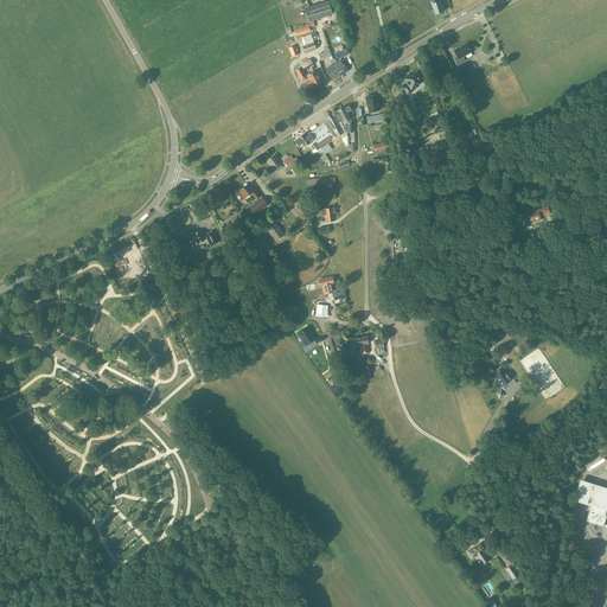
[(428,0),(429,2),(433,1),(433,4),(436,14),(438,16),(441,14),(441,13),(443,12),(440,1),(438,1),(436,0),(428,0)]
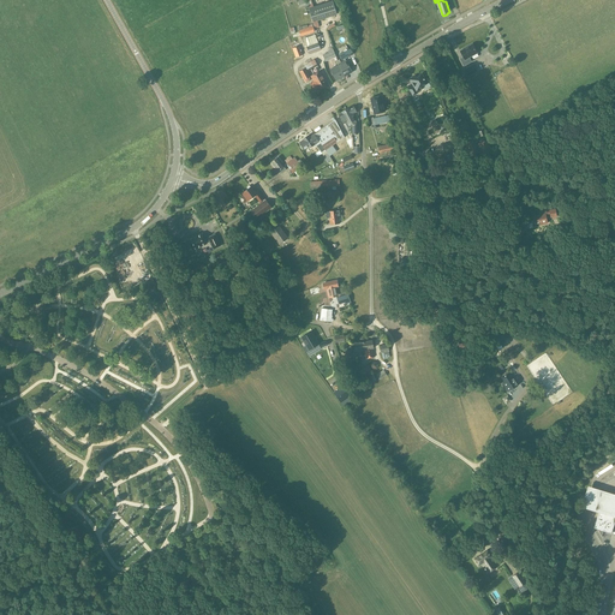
[(314,23),(338,15),(333,1),(309,9),(314,23)]
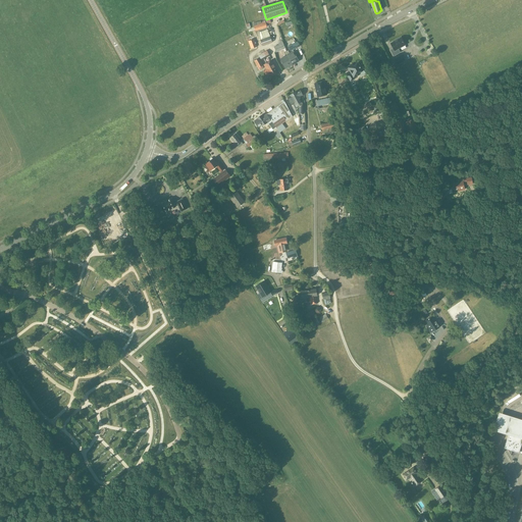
[(256,32),(267,28),(265,21),(254,24),(256,32)]
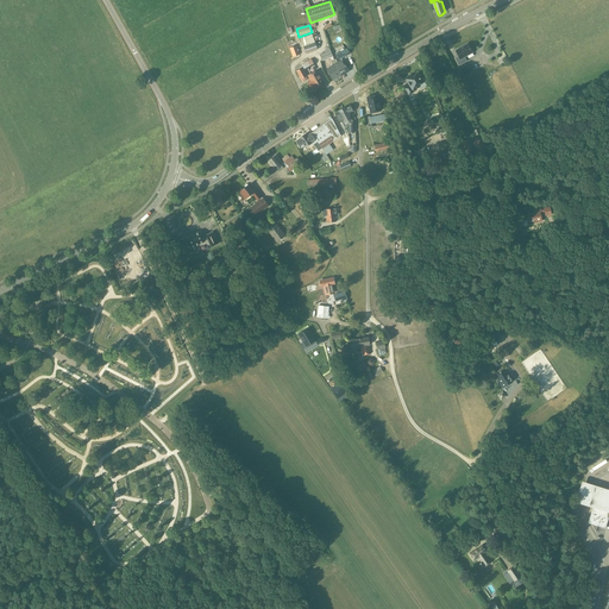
[(306,54),(318,50),(313,35),(301,39),(306,54)]
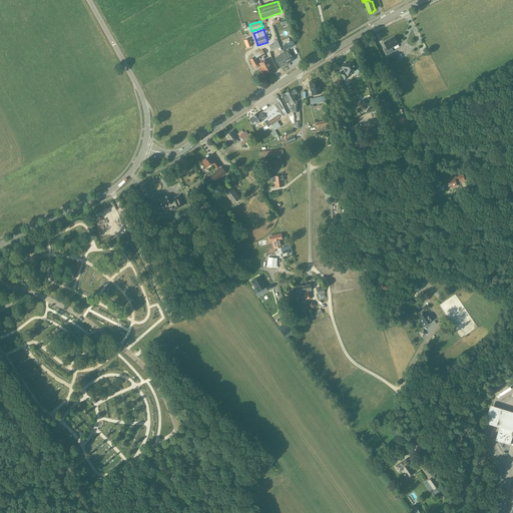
[(388,55),(394,52),(392,48),(399,44),(395,37),(384,43),(387,48),(384,49),(388,55)]
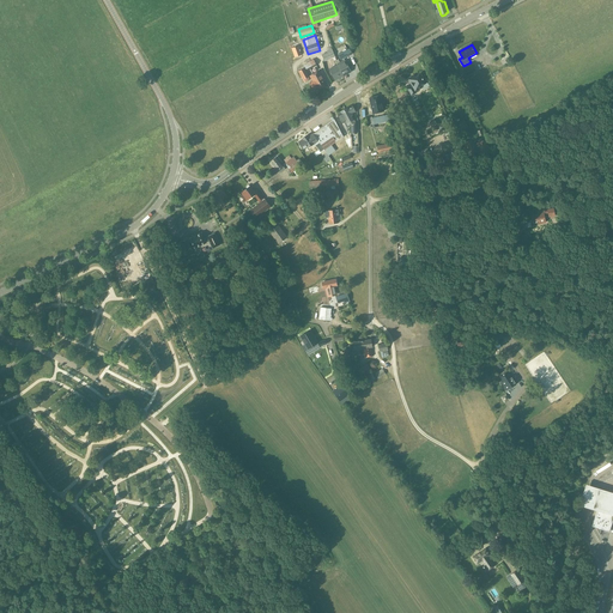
[(302,55),(299,46),(292,48),(295,58),(302,55)]
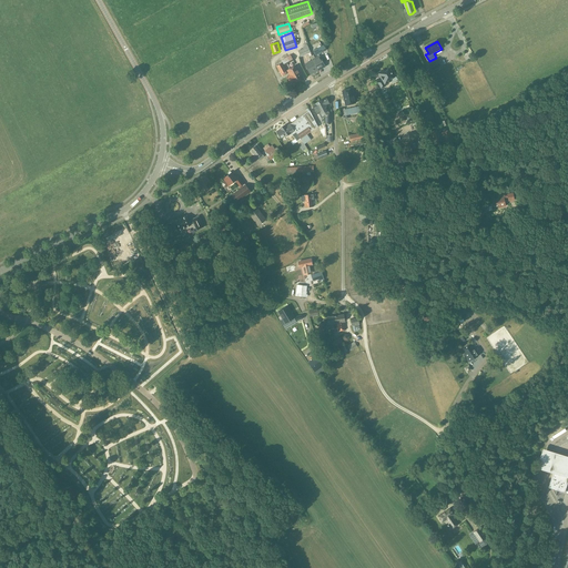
[(301,57),(311,53),(307,44),(304,46),(305,49),(298,51),(301,57)]
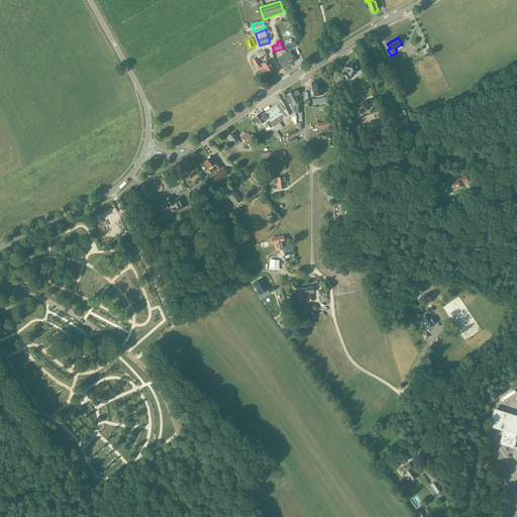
[(288,50),(297,45),(295,41),(286,46),(288,50)]
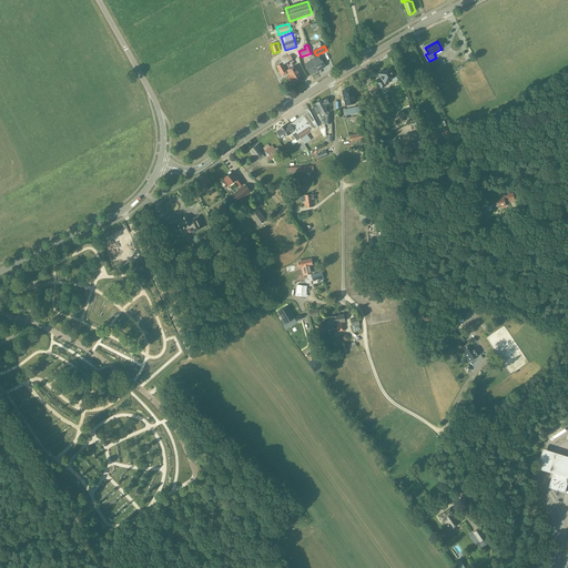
[(294,61),(291,56),(282,60),(285,66),(294,61)]
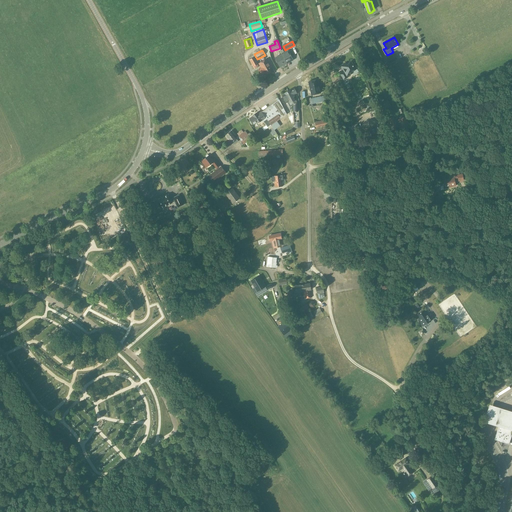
[(288,51),(282,55),(287,64),(293,60),(288,51)]
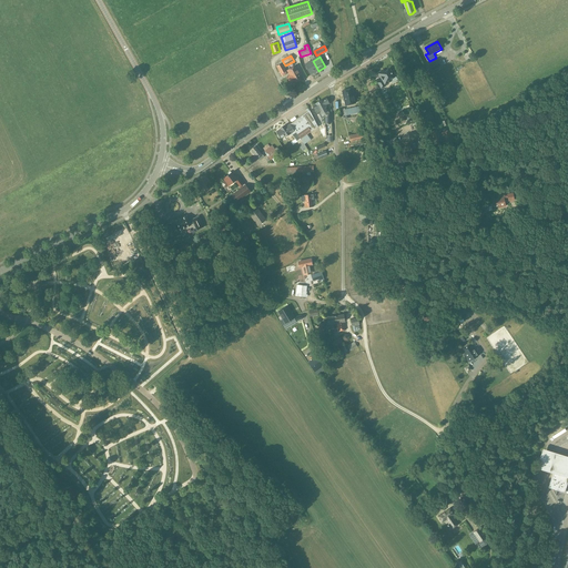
[(438,60),(427,67),(430,72),(440,67),(438,60)]
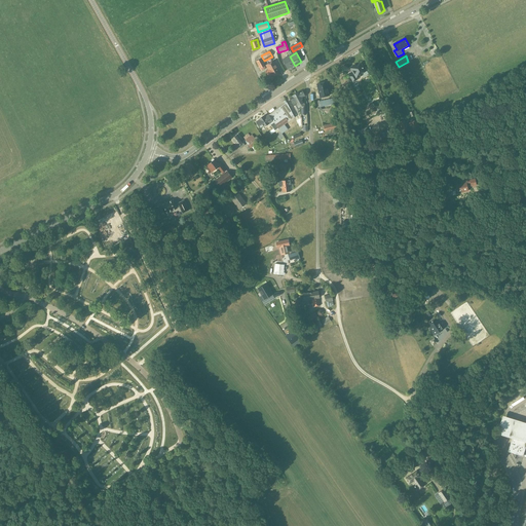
[(295,66),(290,57),(283,60),(288,69),(295,66)]
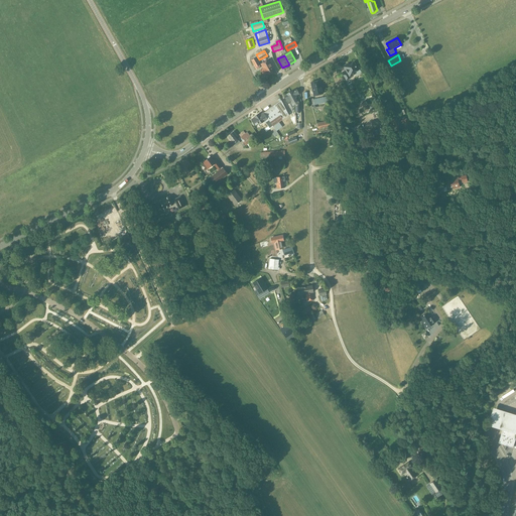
[(260,65),(256,57),(252,60),(255,68),(260,65)]
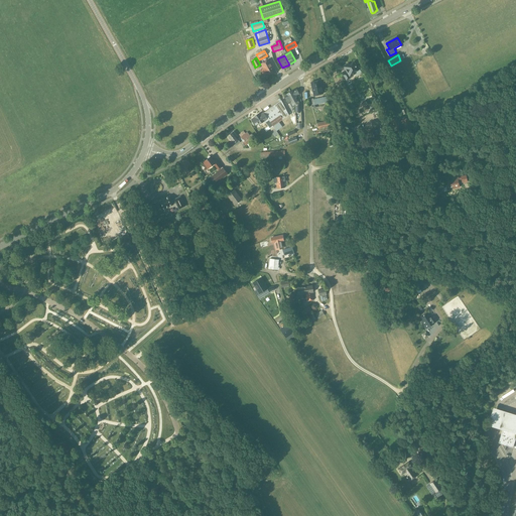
[(269,60),(261,65),(263,69),(261,70),(265,77),(267,76),(275,72),(269,60)]
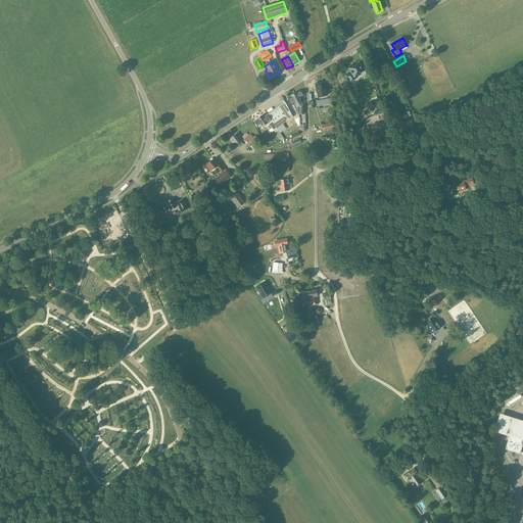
[(348,76),(351,82),(355,79),(355,78),(361,75),(360,74),(365,70),(363,66),(361,66),(359,63),(352,67),(351,66),(347,68),(351,74),(348,76)]
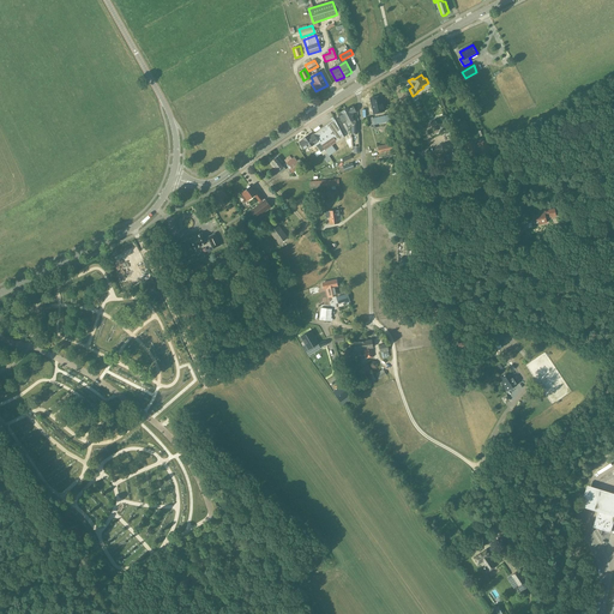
[(371,98),(374,114),(385,112),(380,96),(371,98)]
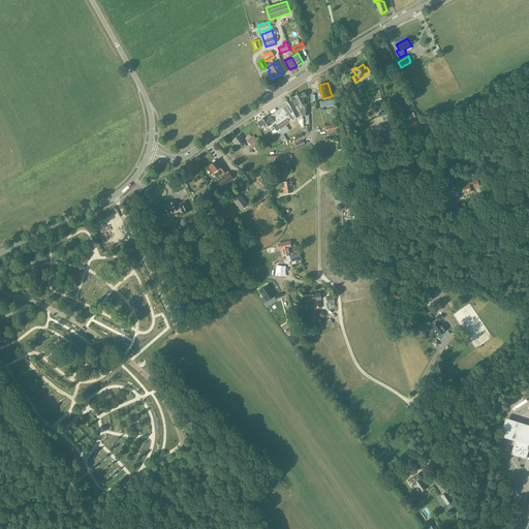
[(308,106),(306,103),(307,103),(304,98),(307,97),(305,92),(302,93),(297,95),(299,99),(300,99),(302,102),(301,102),(302,105),(304,109),(303,115),(307,115),(308,106)]
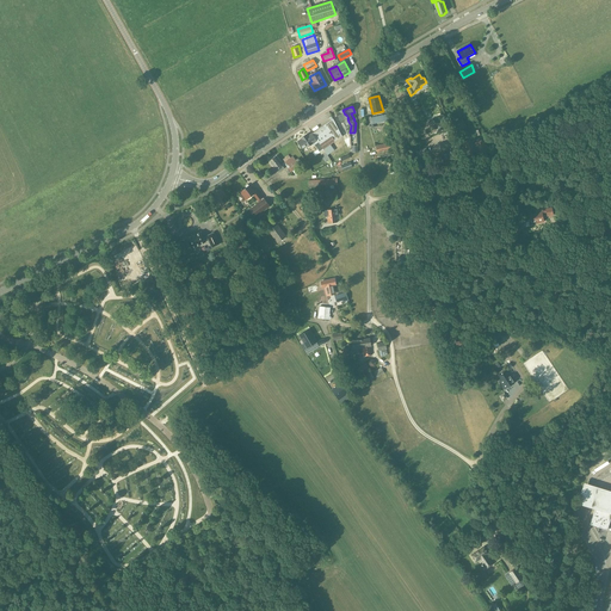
[(344,112),(343,110),(341,111),(339,112),(338,113),(337,115),(339,118),(341,123),(343,123),(344,124),(346,123),(349,122),(347,118),(349,118),(347,116),(346,115),(345,115),(344,112)]
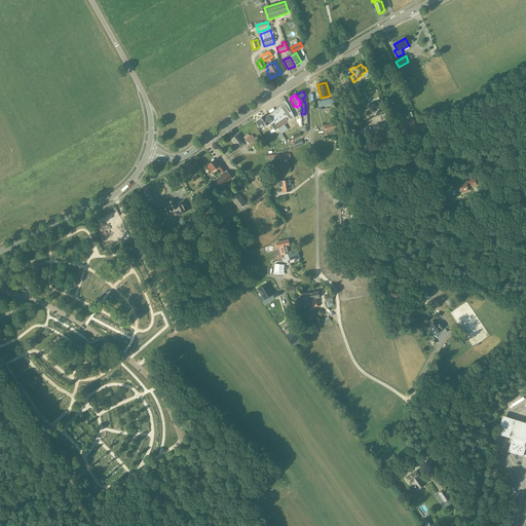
[(318,108),(334,104),(333,99),(320,102),(320,101),(316,102),(318,108)]
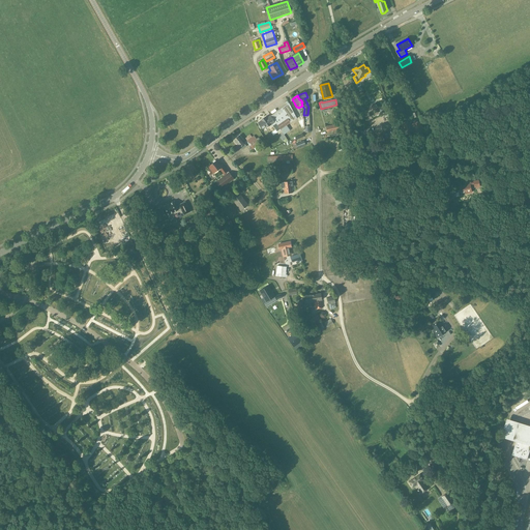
[(276,112),(271,116),(272,118),(276,123),(281,129),(291,123),(291,122),(294,120),(297,118),(294,113),(291,108),(290,105),(290,104),(289,104),(286,106),(282,109),(276,112)]
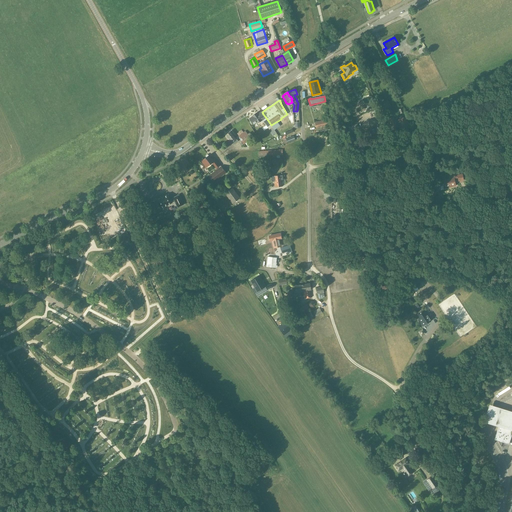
[(389,102),(377,107),(379,114),(392,108),(389,102)]
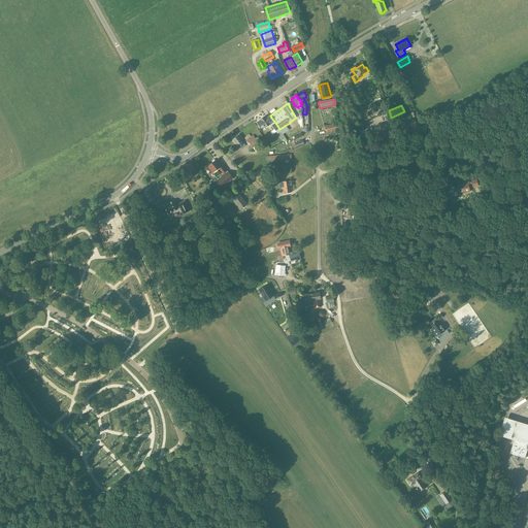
[(297,110),(295,106),(292,107),(297,119),(300,118),(297,110)]
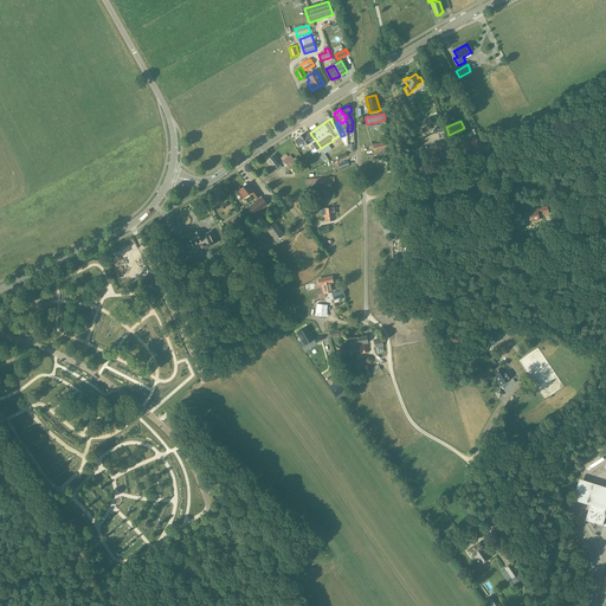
[(311,135),(307,137),(304,134),(298,137),(300,139),(295,141),(301,148),(304,146),(304,147),(309,143),(310,144),(313,143),(317,152),(322,149),(321,148),(311,135)]
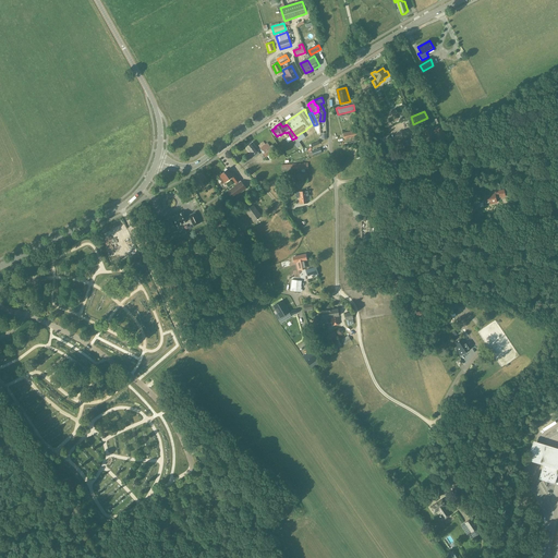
[(431,129),(425,131),(428,140),(435,137),(434,137),(436,136),(437,140),(436,140),(438,144),(446,141),(441,130),(434,132),(433,133),(431,129)]
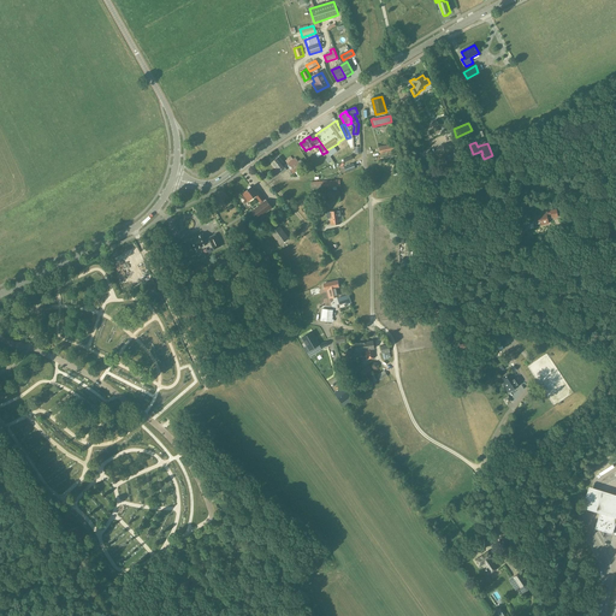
[(395,143),(379,147),(380,154),(397,150),(395,143)]
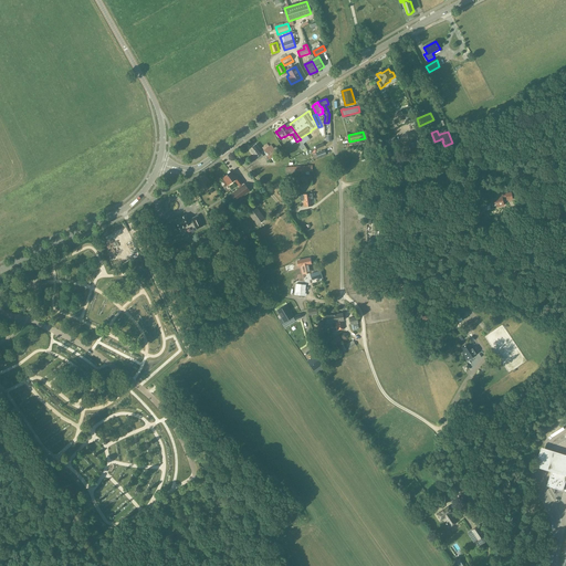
[(388,146),(398,143),(396,137),(386,140),(388,146)]
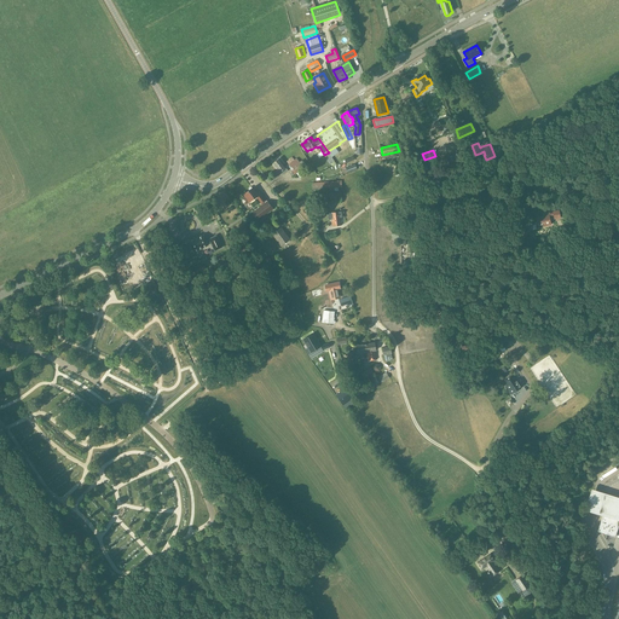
[(460,152),(437,162),(441,173),(464,163),(460,152)]
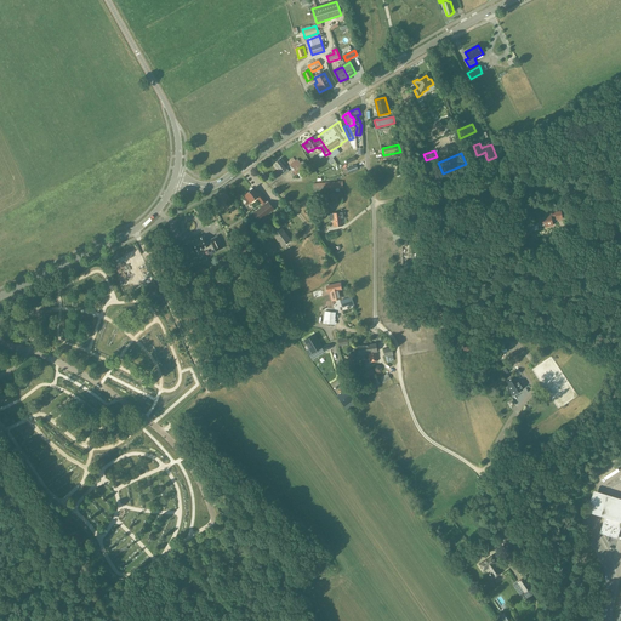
[(301,178),(309,172),(307,169),(306,169),(305,167),(307,166),(303,161),(301,163),(297,159),(296,161),(294,159),(288,163),(291,166),(290,167),(292,170),(296,176),(298,174),(301,178)]
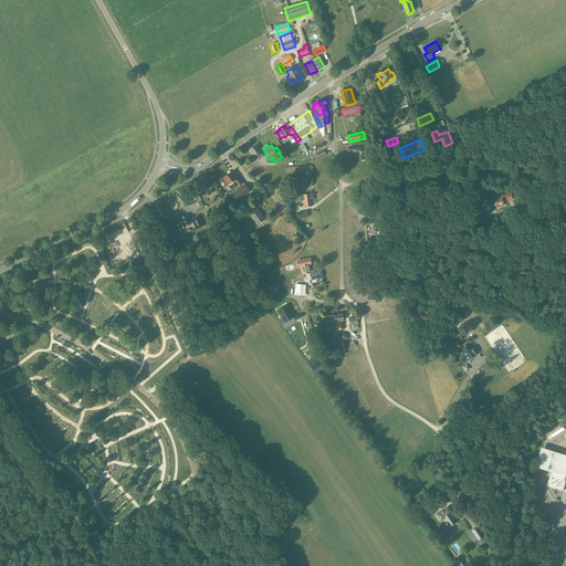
[(263,156),(262,154),(255,146),(250,149),(257,157),(259,160),(263,156)]
